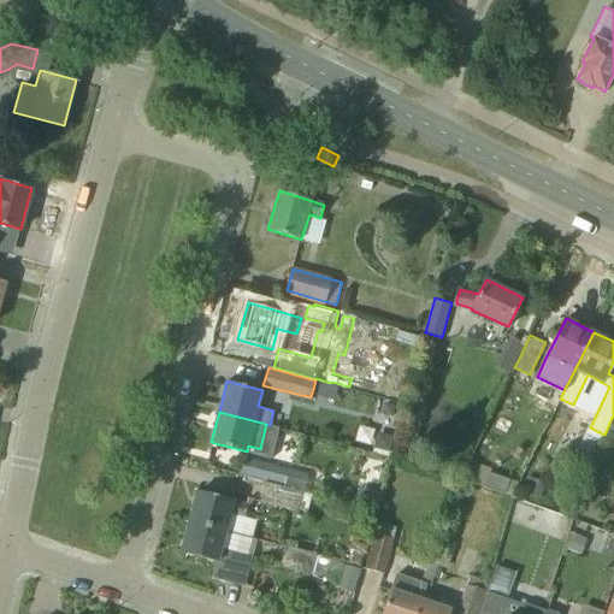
[(300,489),(305,472),(244,456),(241,471),(267,477),(267,480),(300,489)]
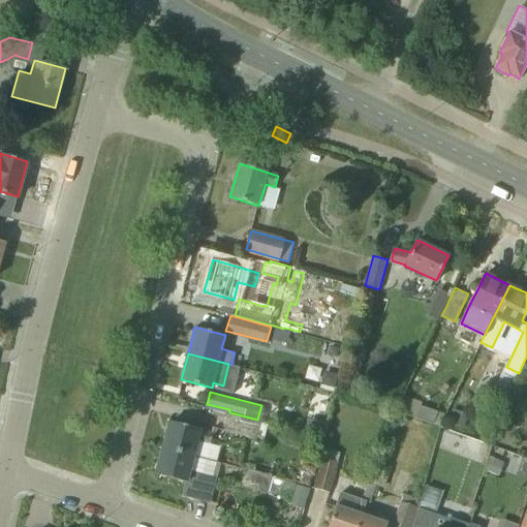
[(269,423),(257,420),(229,412),(224,430),(257,438),(257,436),(266,438),(269,423)]
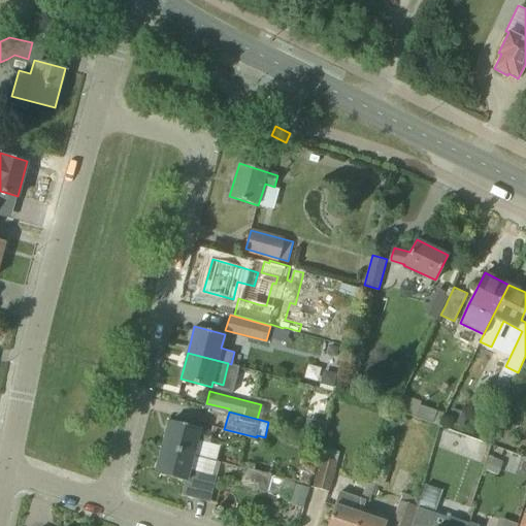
[(163,447),(194,454),(194,455),(217,461),(221,446),(210,442),(214,431),(200,428),(169,420),(163,447)]
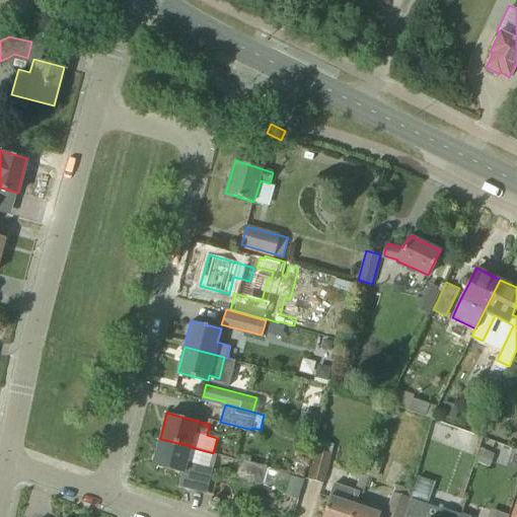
[(429,432),(450,438),(454,424),(433,418),(429,432)]
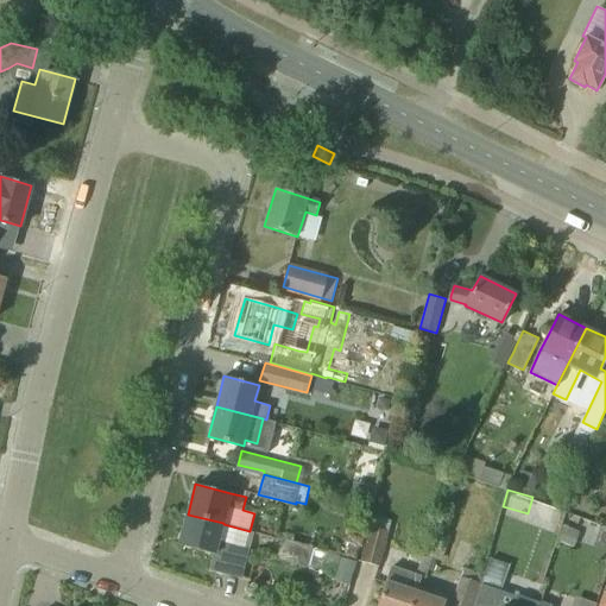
[(188,515),(180,544),(214,553),(209,569),(242,578),(248,555),(250,548),(254,532),(250,531),(223,524),(223,523),(188,515)]
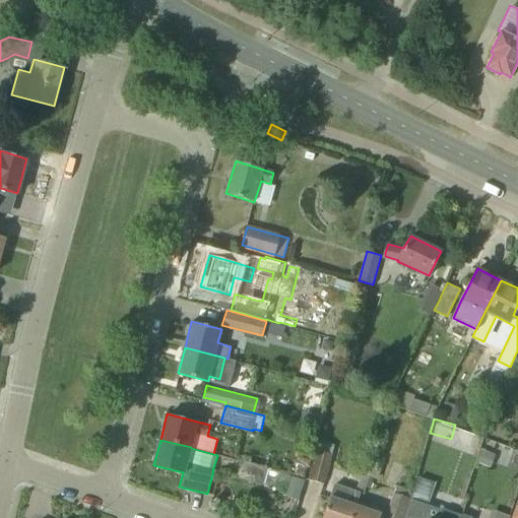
[(334,443),(319,440),(309,479),(324,482),(334,443)]
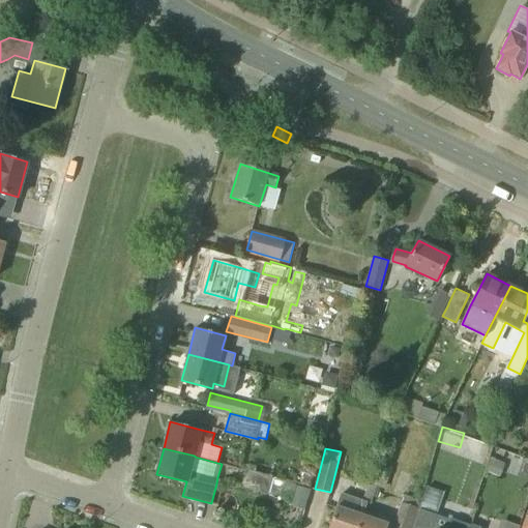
[(497,473),(500,462),(490,459),(486,469),(497,473)]
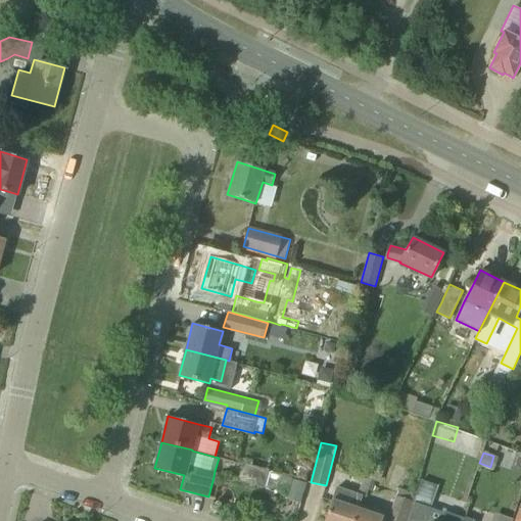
[(362,482),(359,492),(359,493),(363,494),(366,496),(368,489),(376,492),(387,460),(374,456),(370,468),(375,470),(370,485),(362,482)]
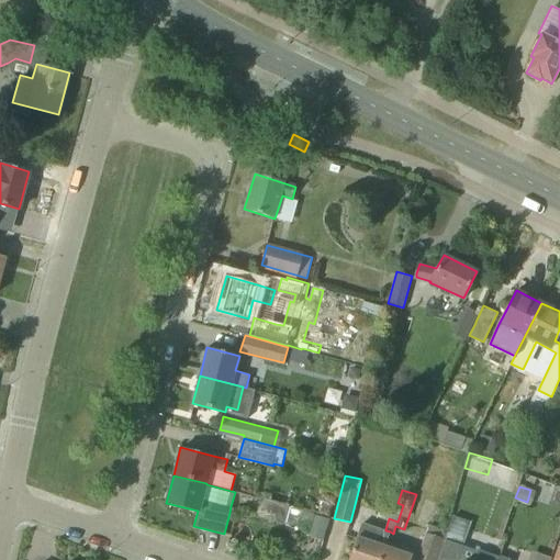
[(284,523),(289,503),(261,496),(256,516),(284,523)]
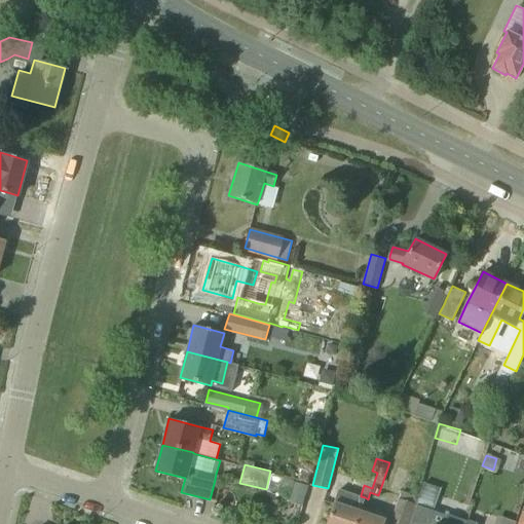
[(364,485),(372,488),(377,473),(372,471),(369,470),(364,485)]
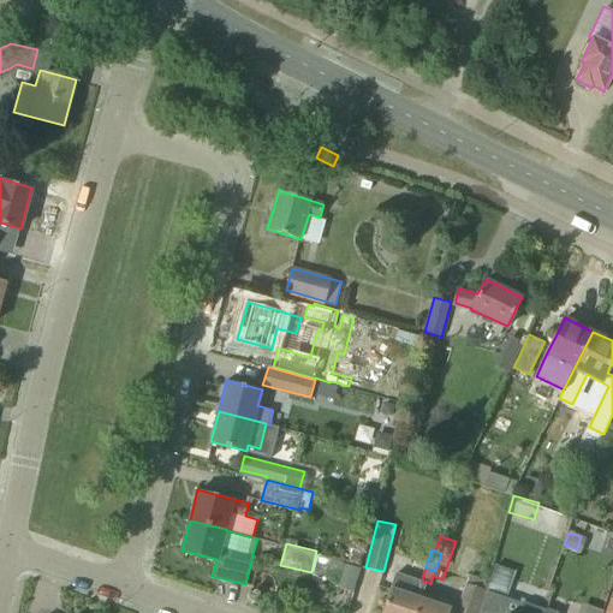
[(338,582),(353,587),(361,566),(345,560),(338,582)]
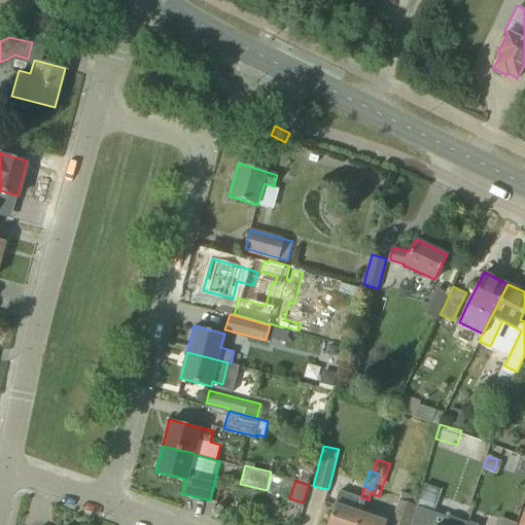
[(409,524),(428,524),(442,488),(424,482),(420,496),(409,524)]
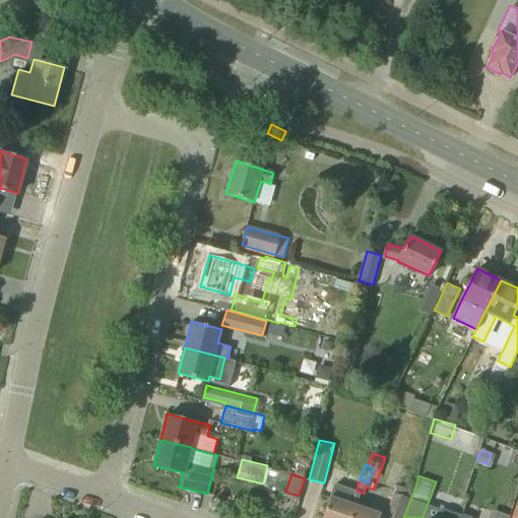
[(350,517),(355,505),(359,497),(361,492),(357,491),(357,490),(335,482),(330,496),(322,517),(350,517)]
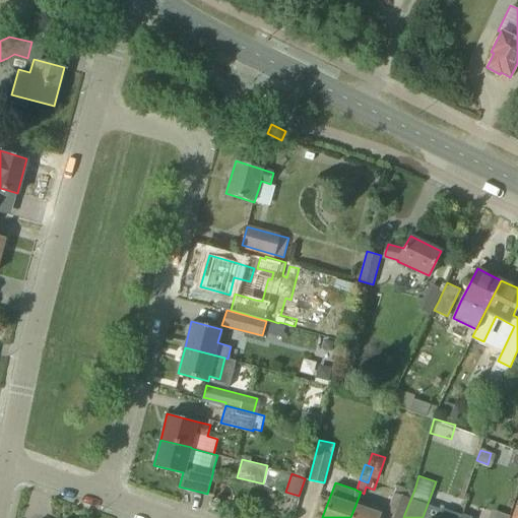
[(403,517),(414,490),(398,483),(386,516),(391,517),(403,517)]
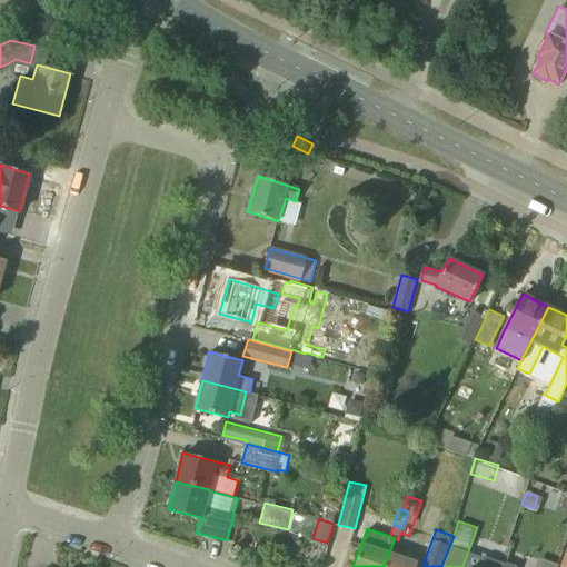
[(384,566),(415,566),(417,561),(389,553),(384,566)]
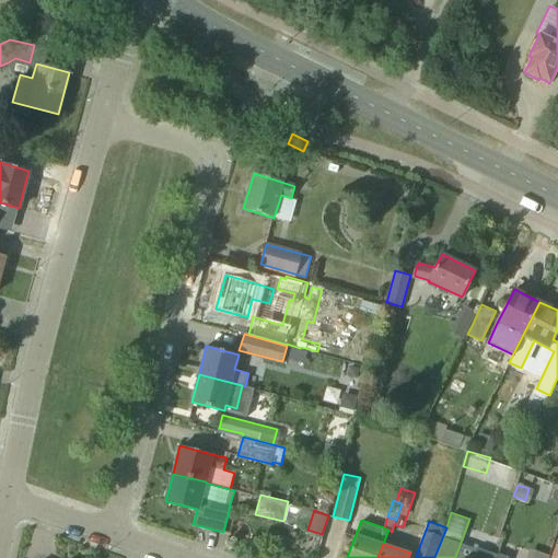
[(487,557),(489,551),(490,549),(481,547),(477,545),(473,557),(487,557)]
